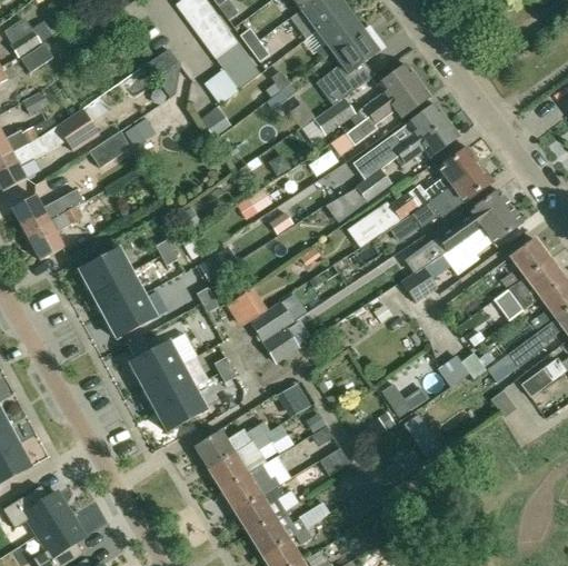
[(183,15),(202,0),(180,0),(176,3),(183,15)]
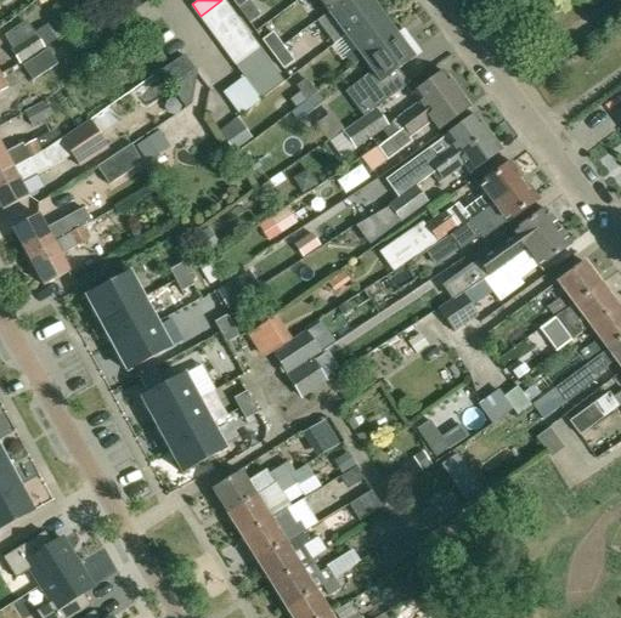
[(209,27),(232,10),(226,0),(221,0),(201,16),(209,27)]
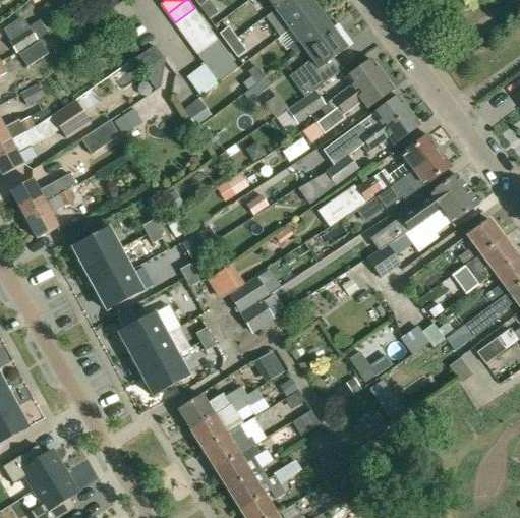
[(218,10),(211,0),(206,0),(199,4),(210,16),(218,10)]
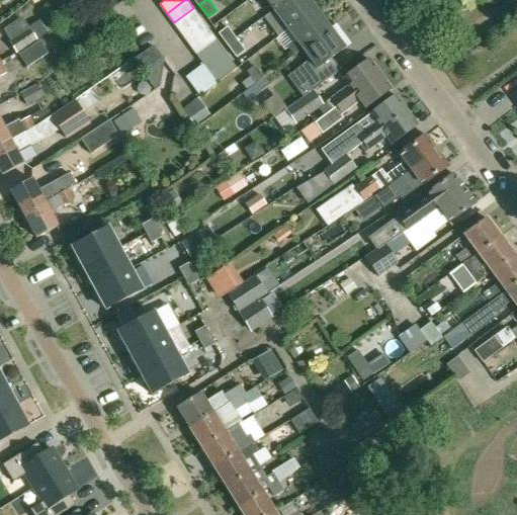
[(287,27),(288,27),(317,6),(312,0),(283,0),(273,8),(264,15),(278,34),(287,27)]
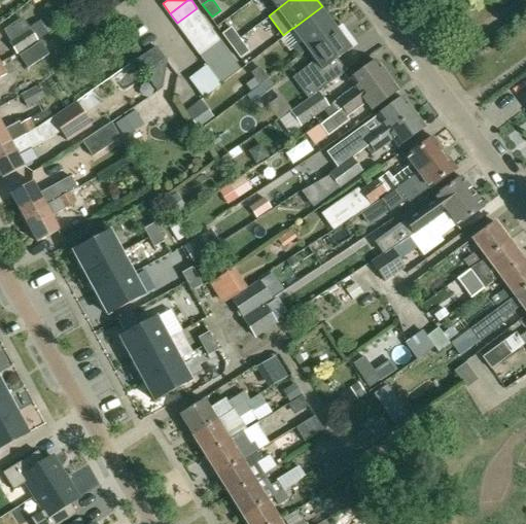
[(272,0),(278,8),(288,0),(272,0)]
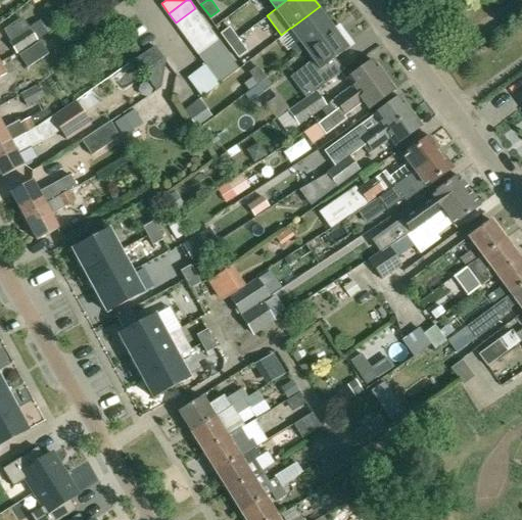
[(291,28),(299,40),(290,46),(296,54),(305,47),(304,47),(333,26),(320,6),(291,28)]
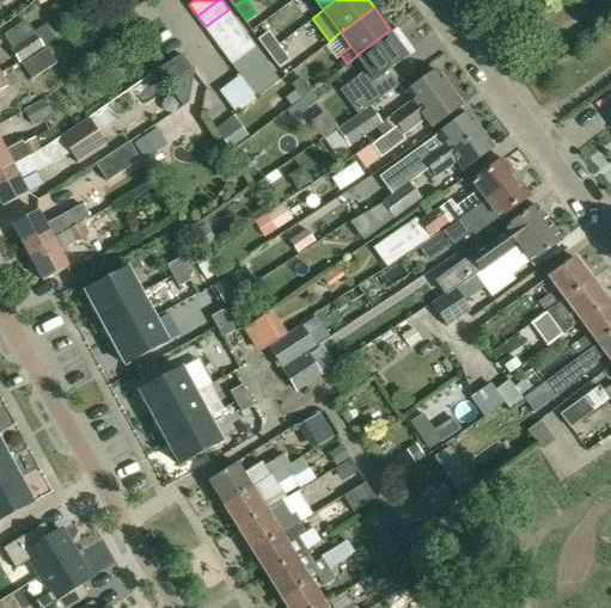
[(237,20),(228,10),(206,26),(214,38),(237,20)]
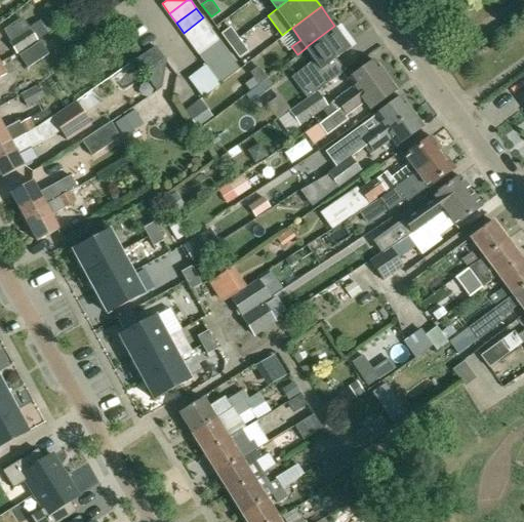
[(210,27),(203,17),(184,33),(191,42),(210,27)]
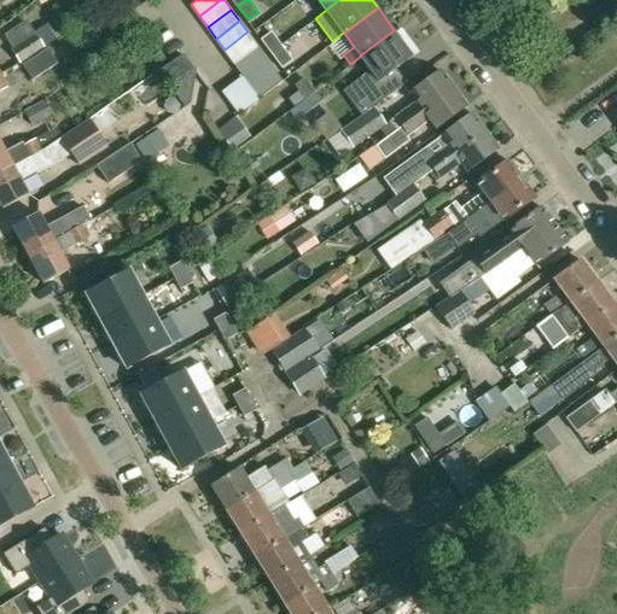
[(46,42),(58,35),(48,22),(35,31),(12,46),(22,60),(47,45),(46,42)]
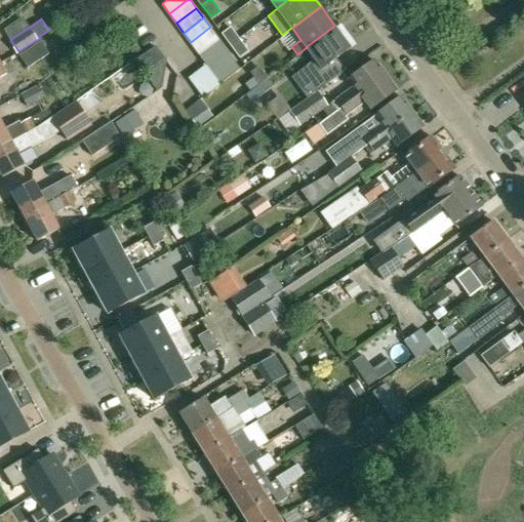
[(230,43),(239,37),(231,25),(222,32),(230,43)]
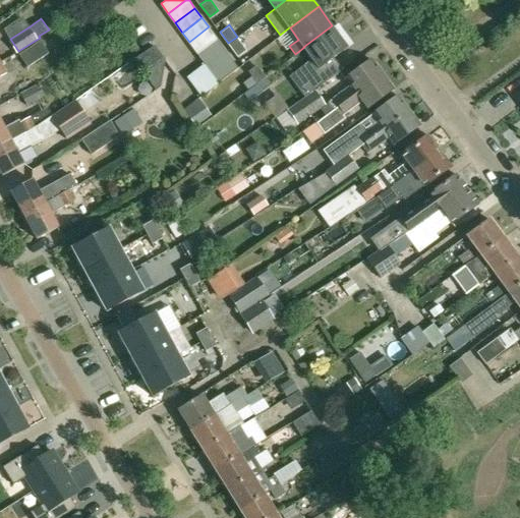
[(337,32),(332,25),(303,47),(304,47),(311,57),(304,63),(320,84),(342,67),(333,55),(351,41),(342,27),(337,32)]
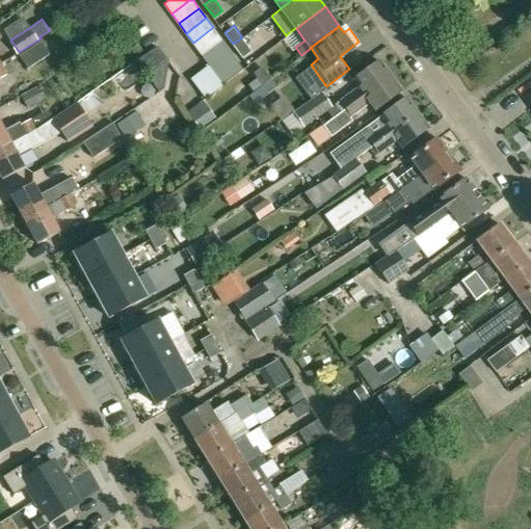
[(221,38),(213,27),(193,43),(202,53),(221,38)]
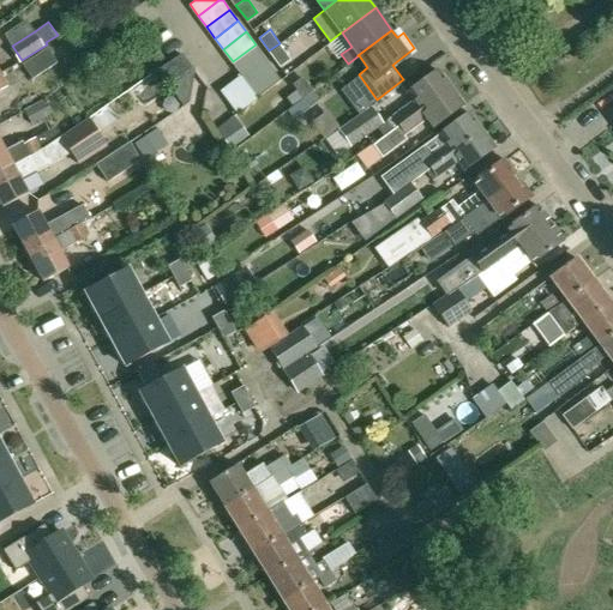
[(290,58),(280,43),(269,50),(281,66),(290,58)]
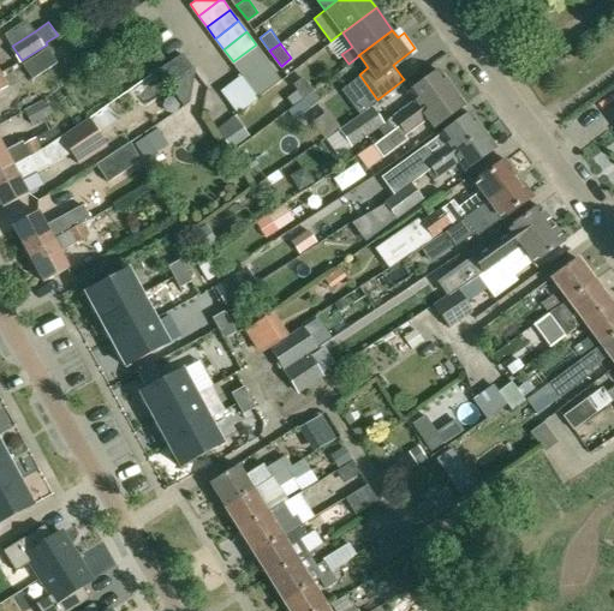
[(233,61),(257,95),(280,78),(256,45),(233,61)]
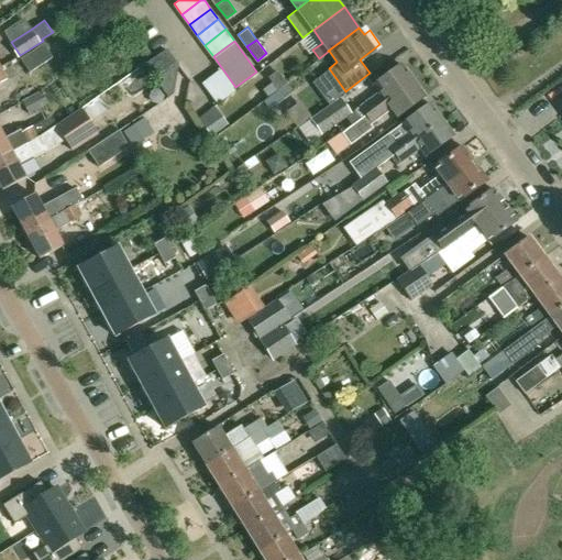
[(43,42),(21,56),(30,70),(53,55),(43,42)]
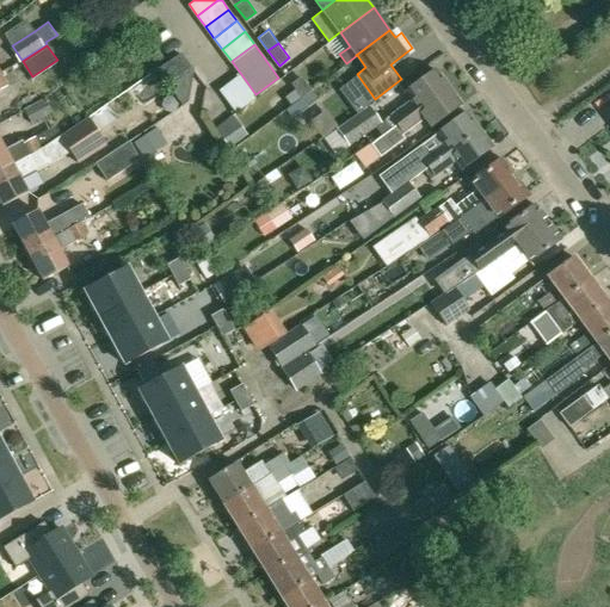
[(180,51),(156,67),(166,81),(191,66),(180,51)]
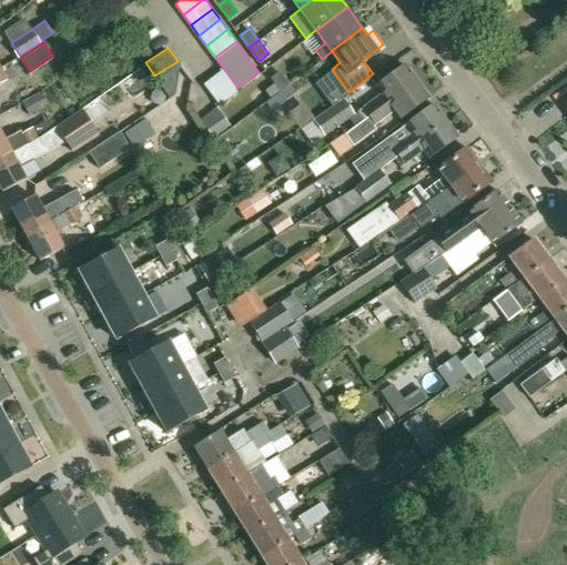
[(363,104),(363,106),(357,109),(364,118),(365,117),(396,94),(417,78),(405,62),(376,83),(382,90),(363,104)]
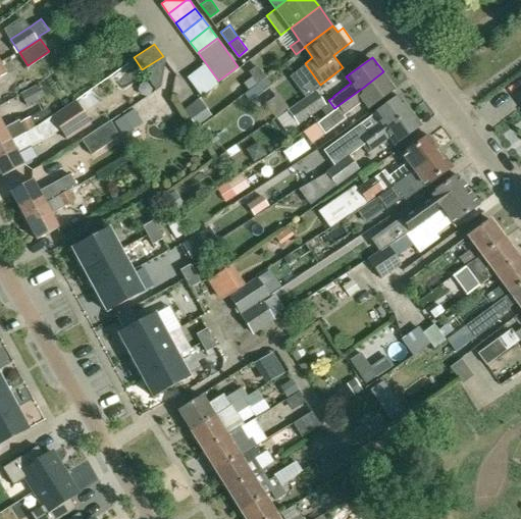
[(258,82),(266,74),(258,63),(249,69),(258,82)]
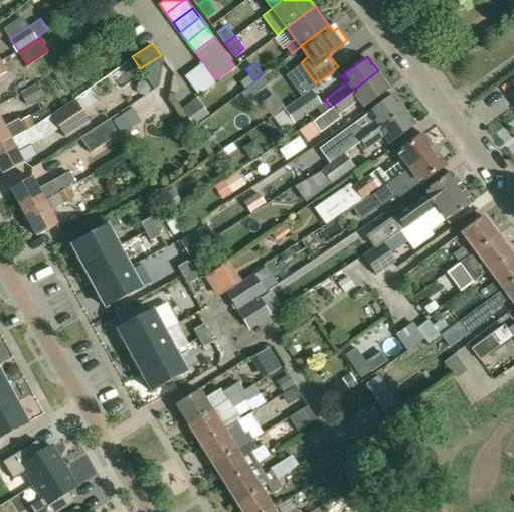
[(359,86),(331,106),(330,107),(313,120),(321,131),(341,115),(339,113),(340,112),(340,111),(358,98),(363,105),(389,86),(378,70),(359,86)]
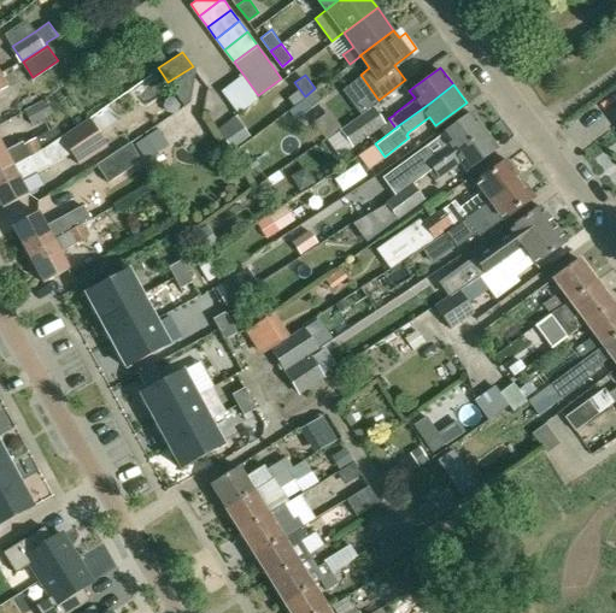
[(322,98),(315,88),(305,96),(311,105),(322,98)]
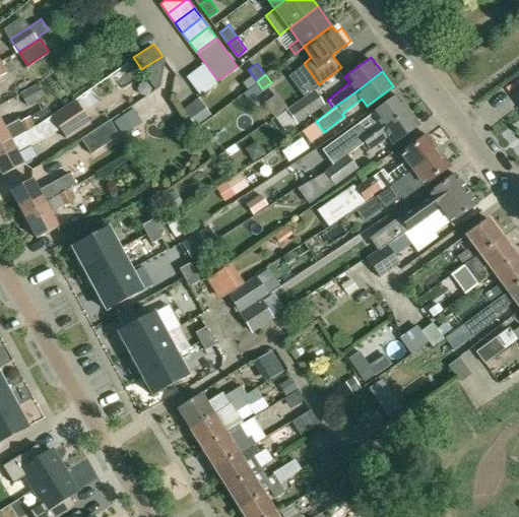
[(20,90),(27,104),(45,93),(39,81),(20,90)]
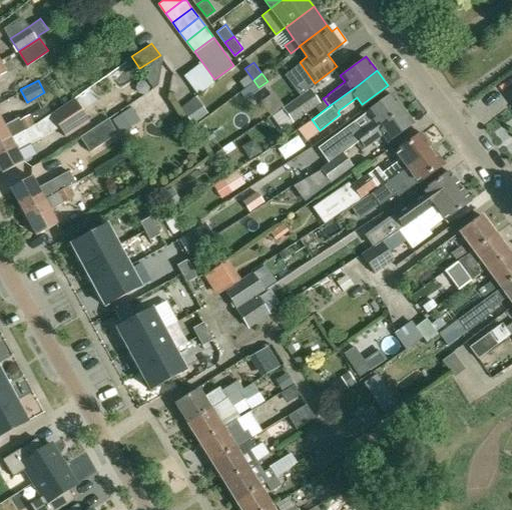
[(311,86),(283,106),(293,121),(321,101),(311,86)]
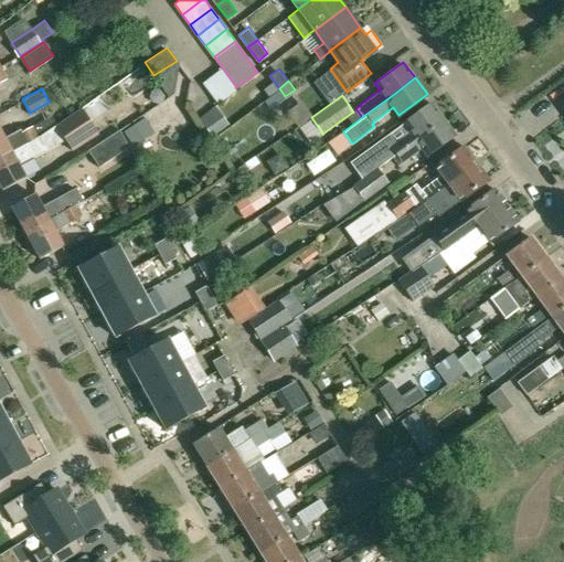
[(379,166),(392,156),(444,117),(432,101),(366,149),(379,166)]
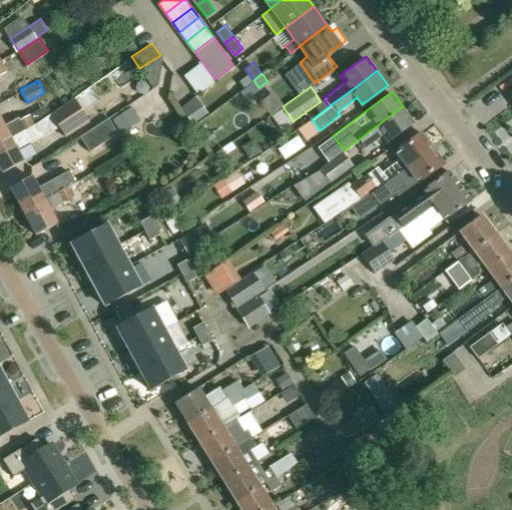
[(34,151),(29,142),(59,125),(65,134),(85,121),(71,99),(51,111),(33,122),(0,140),(0,166),(2,170),(22,159),(22,158),(34,151)]
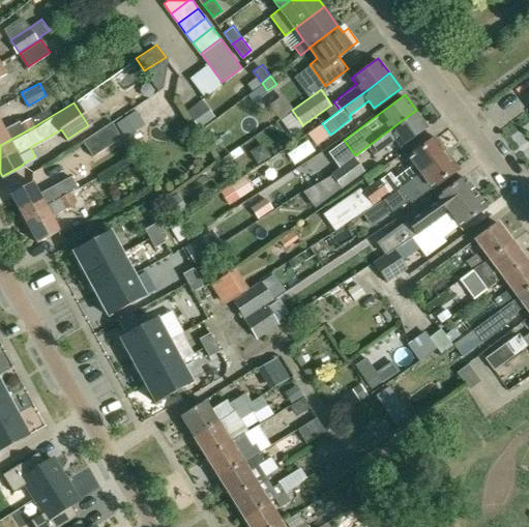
[(428,124),(416,110),(368,146),(374,153),(395,138),(401,145),(428,124)]
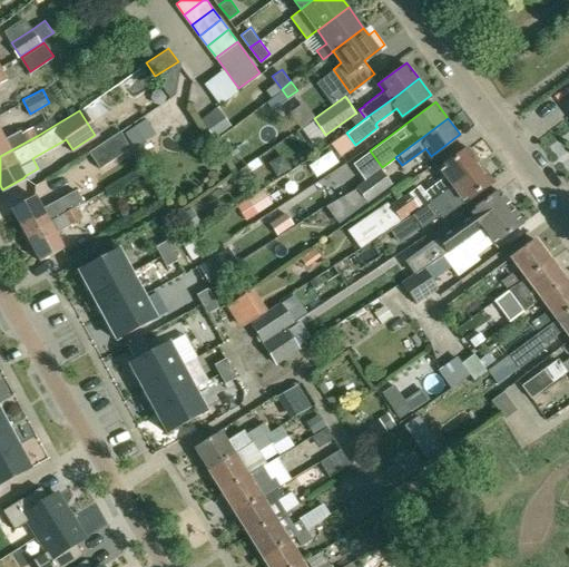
[(539,138),(566,170),(568,167),(568,125),(563,118),(539,138)]
